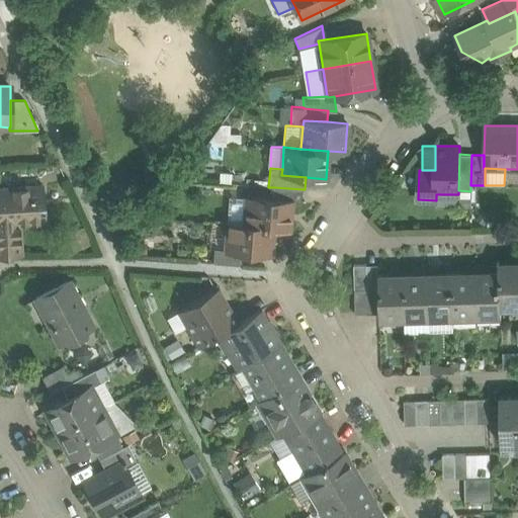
[(41,185),(0,187),(0,254),(21,253),(19,222),(44,221),(41,185)]
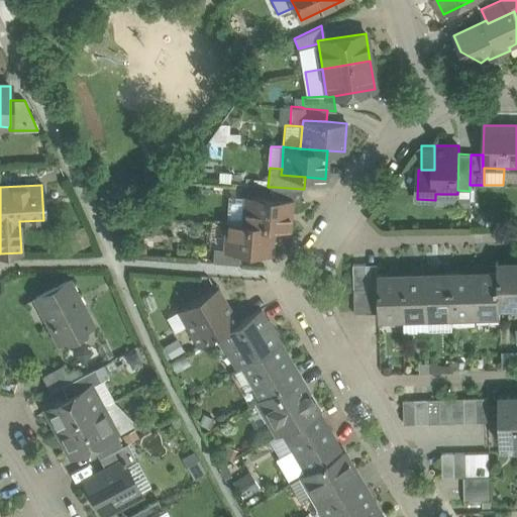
[(302,189),(274,187),(273,199),(291,201),(291,202),(300,203),(302,189)]
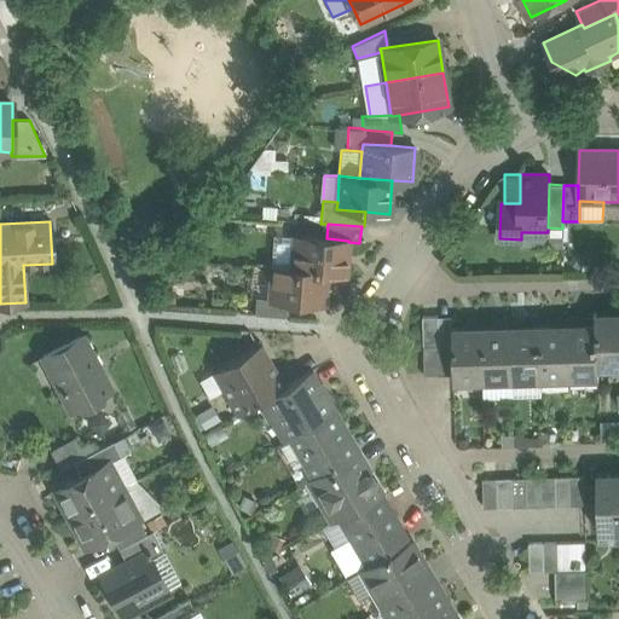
[(272,267),(291,268),(294,236),(275,235),(272,267)]
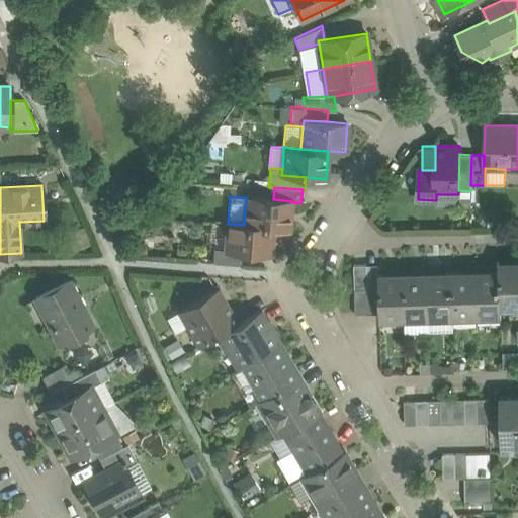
[(273,199),(246,197),(244,225),(273,228),(289,229),(291,202),(291,201),(273,199)]
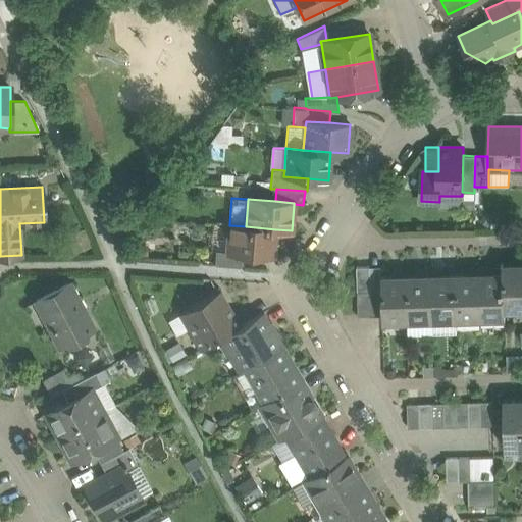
[(215,251),(227,252),(229,225),(210,224),(208,250),(215,251)]
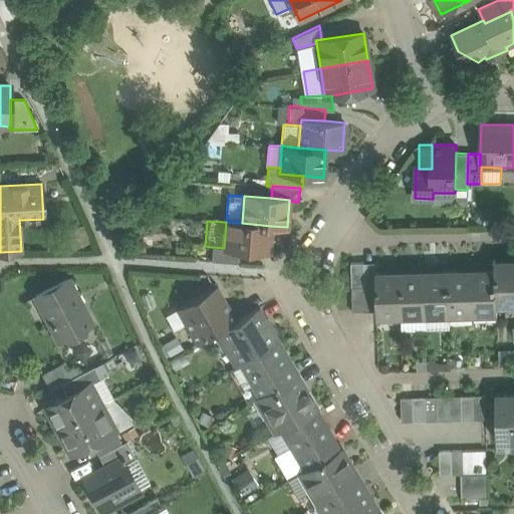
[(271,226),(242,223),(226,222),(224,248),(224,249),(240,250),(269,252),(271,226)]
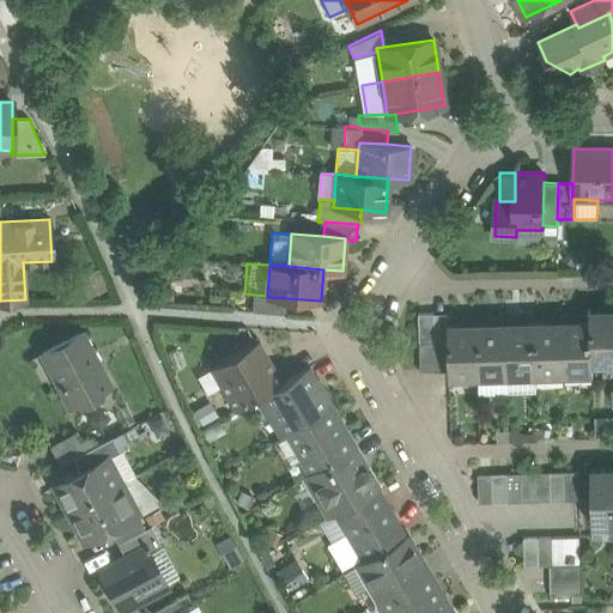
[(286,298),(267,297),(267,296),(253,295),(252,311),(285,314),(286,298)]
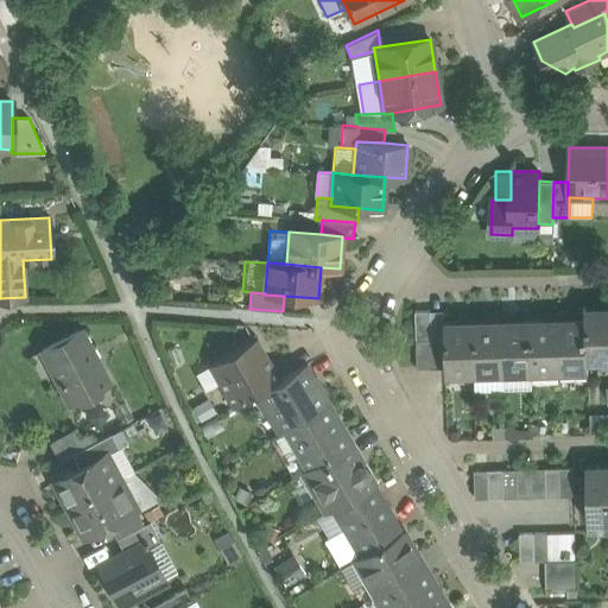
[(607,305),(606,306),(606,308),(586,309),(586,318),(587,361),(588,361),(607,360),(607,305)]
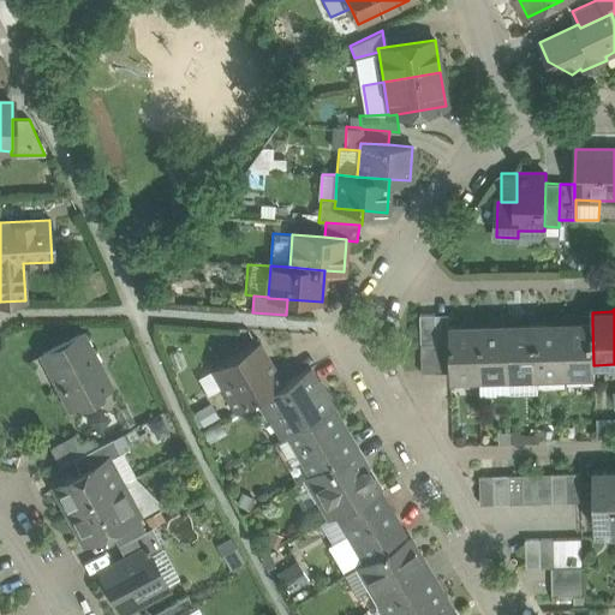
[(436,344),(435,315),(421,315),(422,344),(436,344)]
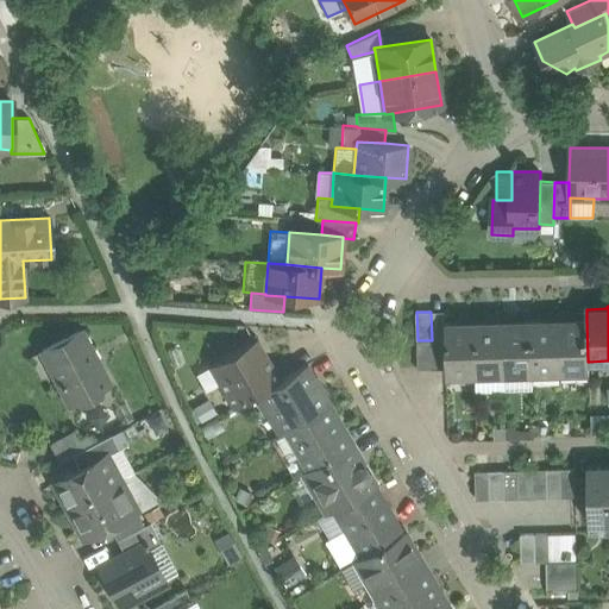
[(445,312),(431,312),(432,340),(446,340),(446,322),(445,312)]
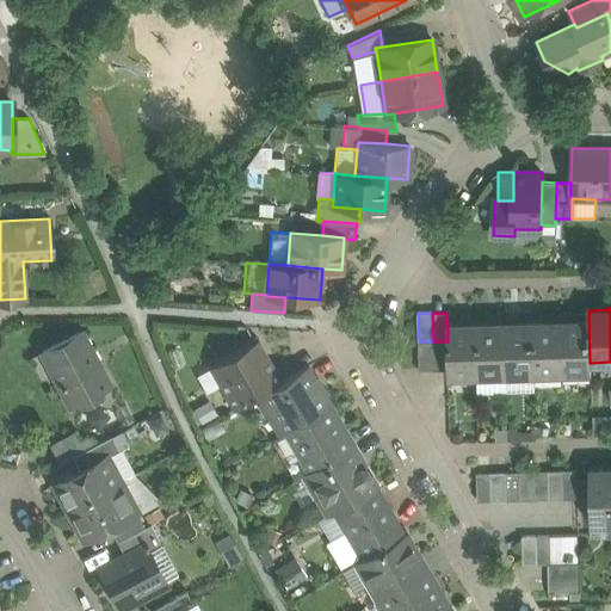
[(553,321),(532,321),(534,375),(562,374),(561,319),(553,319),(553,321)]
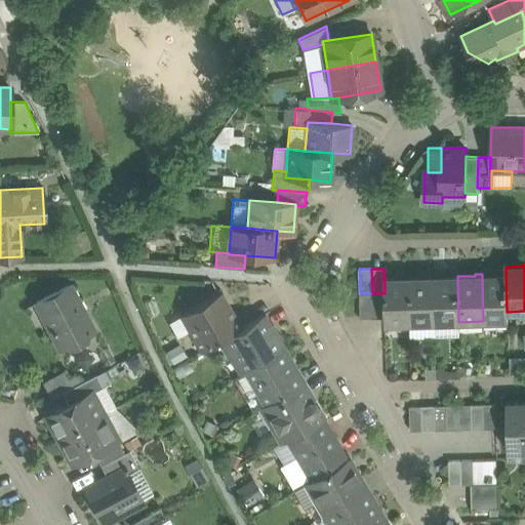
[(506,275),(489,275),(489,274),(482,274),(483,321),(508,320),(508,312),(507,312),(506,275)]
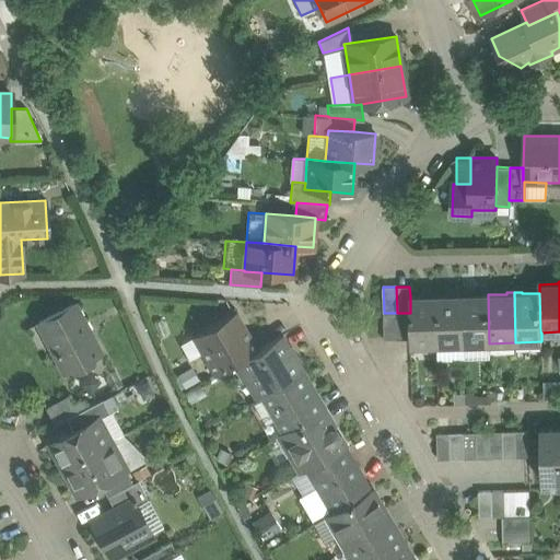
[(455,295),(436,296),(438,345),(464,343),(462,293),(455,294),(455,295)]
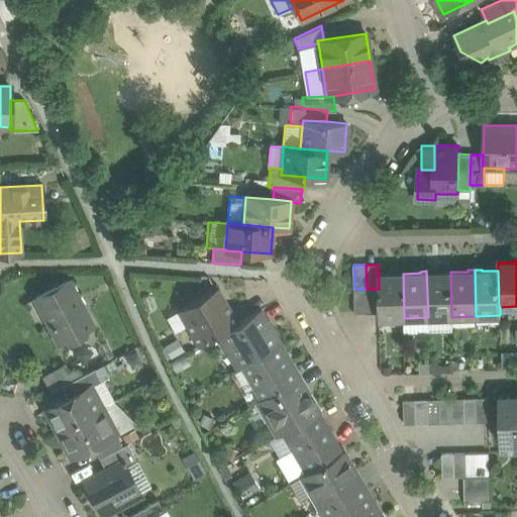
[(450,272),(434,273),(433,271),(426,271),(428,317),(451,317),(450,272)]
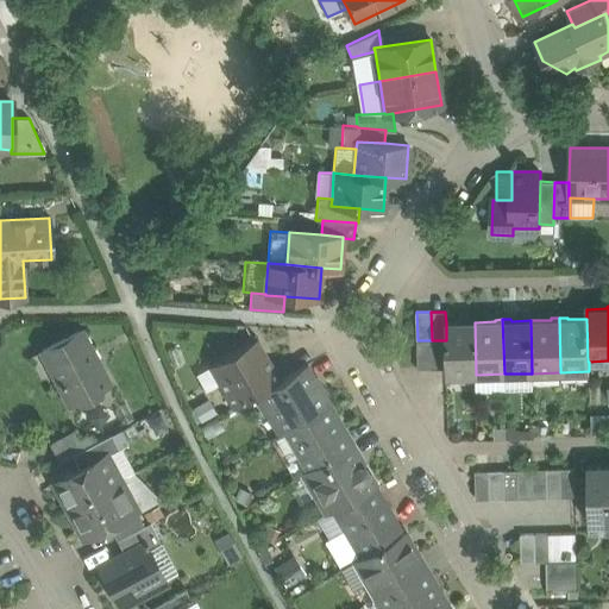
[(466,322),(446,322),(446,340),(447,369),(447,376),(476,375),(475,322),(475,320),(466,320),(466,322)]
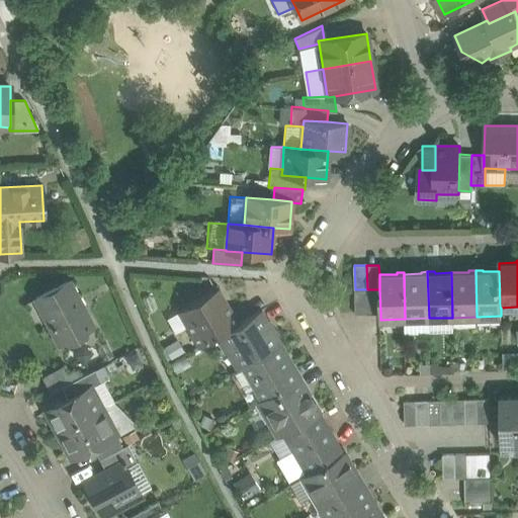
[(69,281),(35,298),(59,343),(92,326),(69,281)]
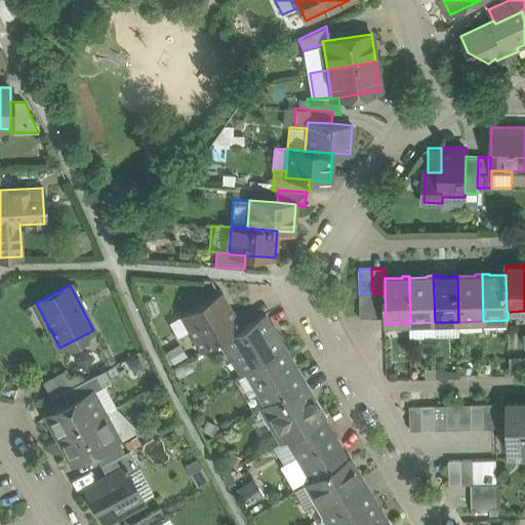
[(221,291),(180,316),(201,352),(241,328),(242,327),(221,291)]
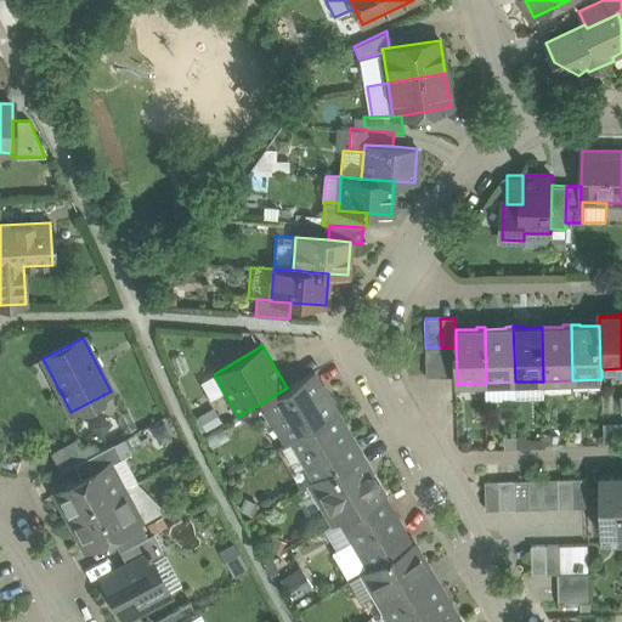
[(428,377),(442,377),(441,348),(427,348),(428,377)]
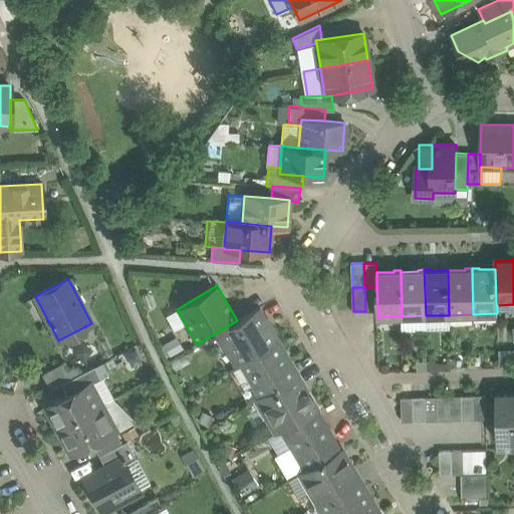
[(376,287),(364,287),(365,311),(377,311),(376,287)]
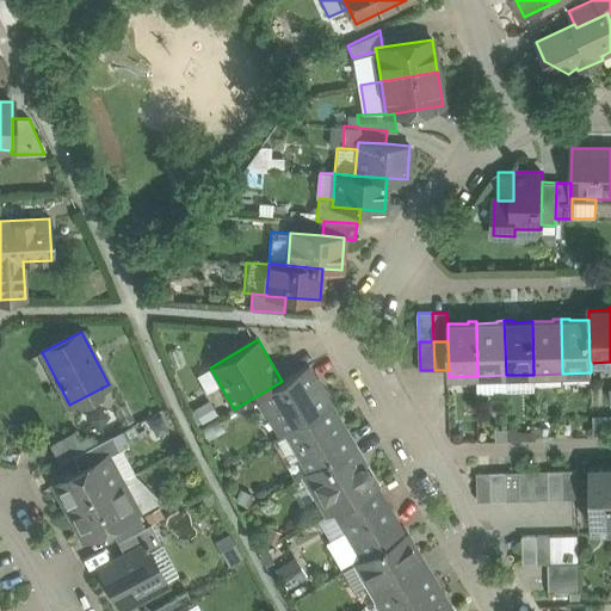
[(282,381),(281,382),(288,395),(315,380),(307,366),(282,381)]
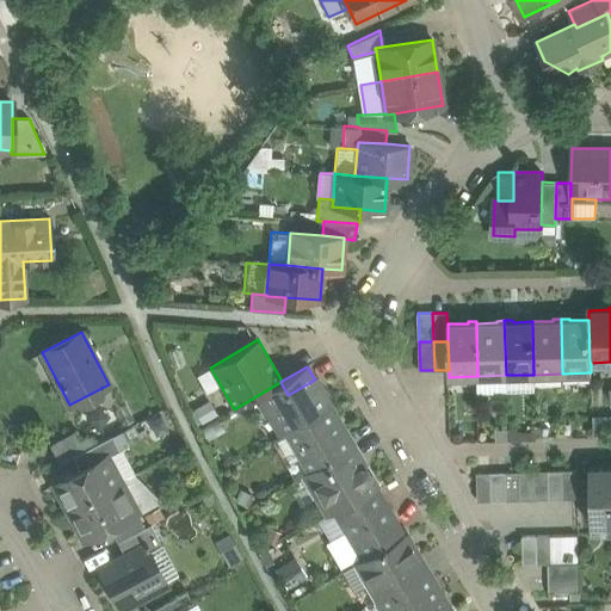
[(506,397),(506,375),(477,376),(477,397),(506,397)]
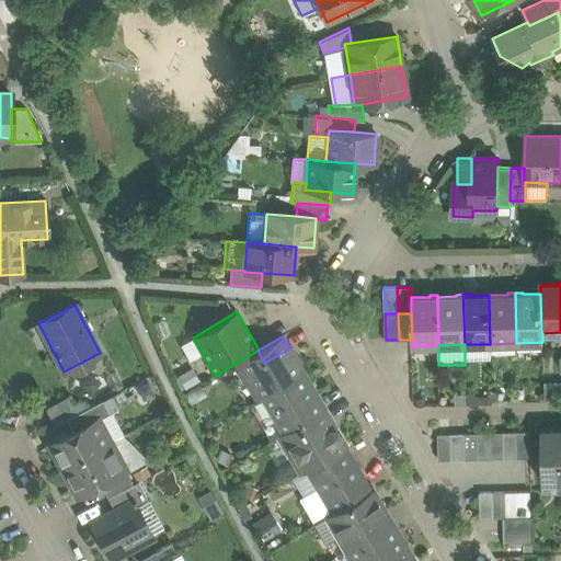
[(465,344),(465,365),(491,364),(490,344),(465,344)]
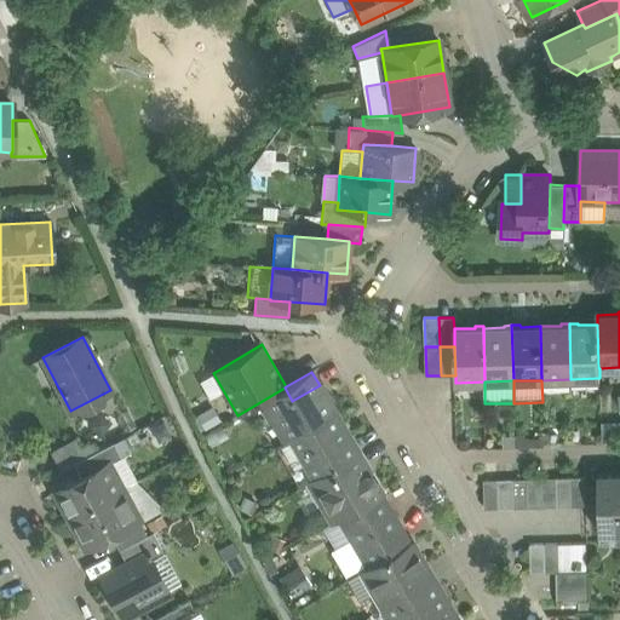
[(320,385),(292,401),(285,388),(262,401),(285,441),(291,437),(334,412),(329,403),(329,399),(323,389),(320,386),(320,385)]
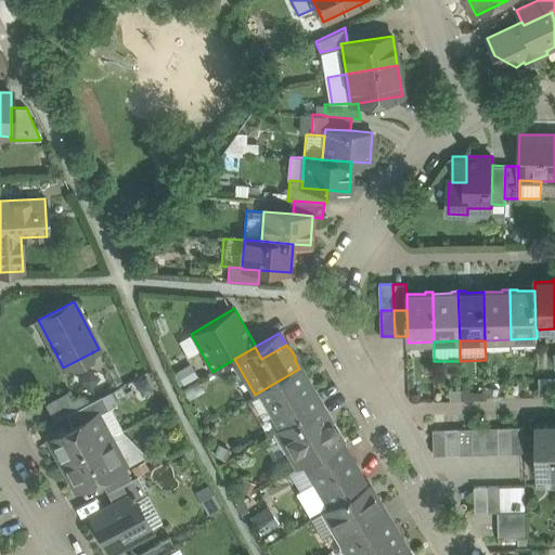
[(299,369),(260,391),(280,427),(297,417),(291,407),(314,394),(299,369)]
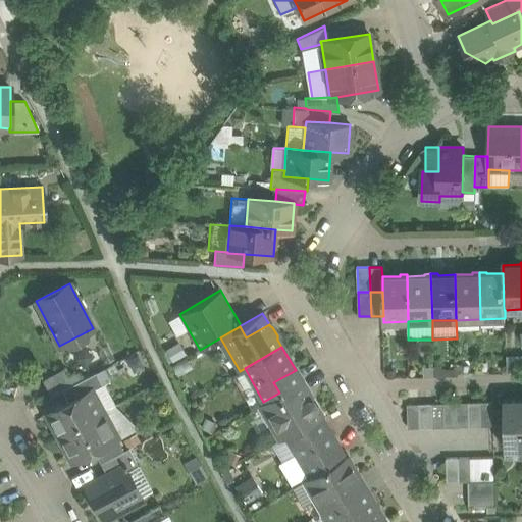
[(251,409),(259,404),(263,402),(245,368),(240,371),(231,376),(251,409)]
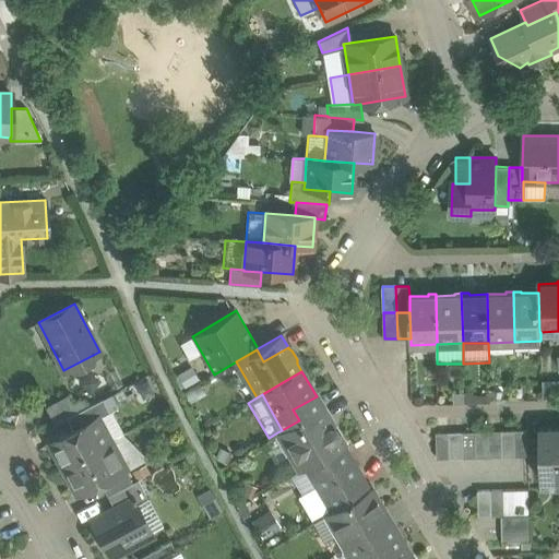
[(68,395),(47,407),(55,423),(76,412),(68,395)]
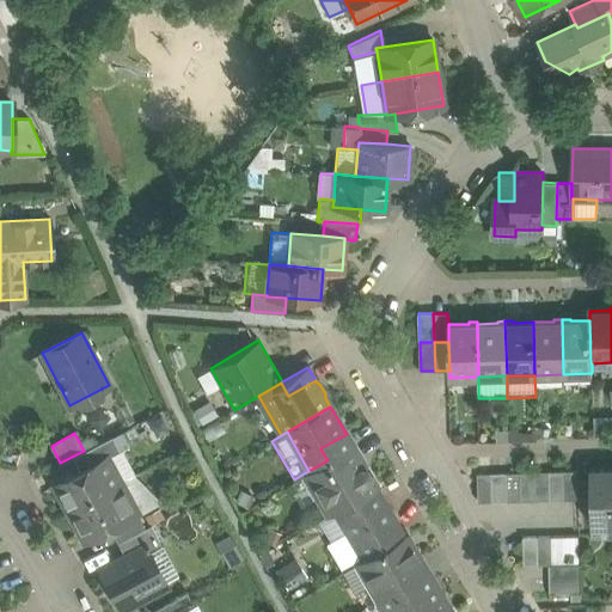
[(347,434),(320,448),(328,460),(353,446),(347,434)]
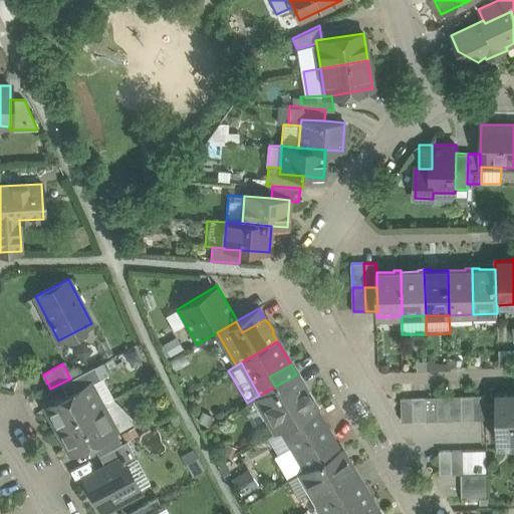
[(94,366),(61,384),(66,395),(89,382),(89,383),(100,378),(94,366)]
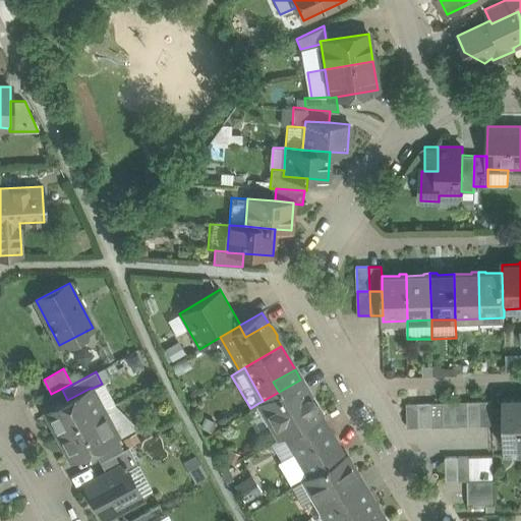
[(279,392),(263,401),(258,403),(280,440),(284,437),(284,436),(321,414),(300,380),(279,392)]
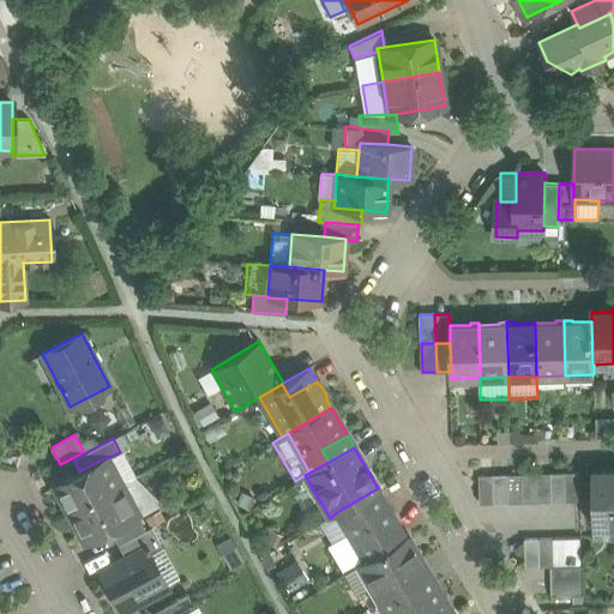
[(133,476),(120,452),(107,458),(120,483),(133,476)]
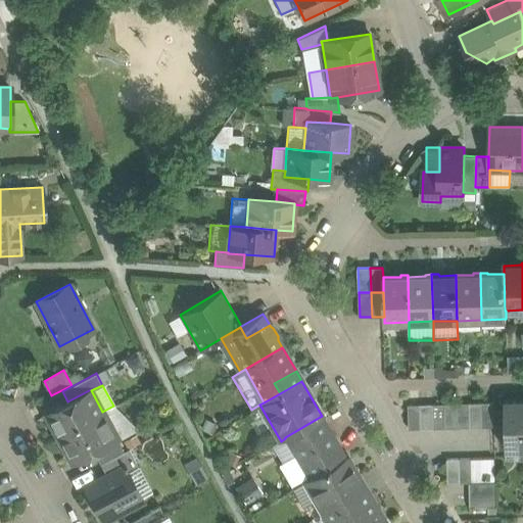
[(67,401),(46,414),(57,435),(102,412),(91,390),(91,389),(67,401)]
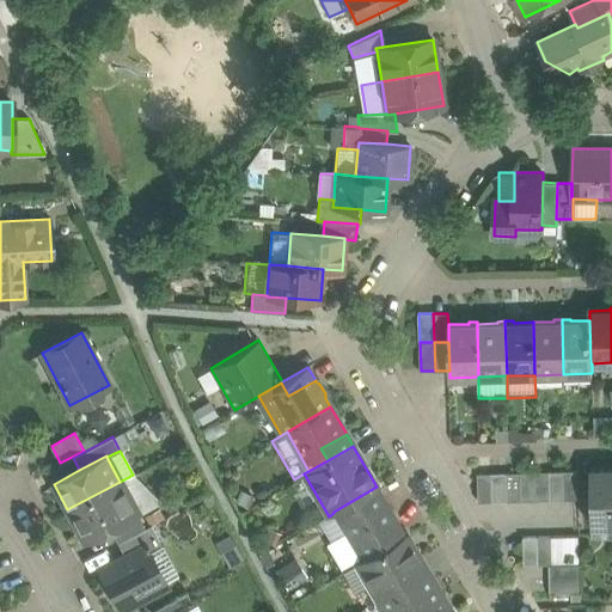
[(611,470),(589,471),(592,525),(611,524),(611,470)]
